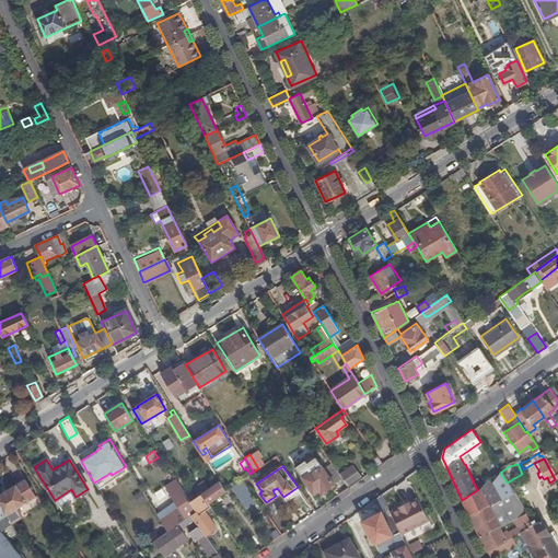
[(321,489),(323,492),(335,485),(322,466),(311,474),(309,469),(301,475),(314,493),(321,489)]
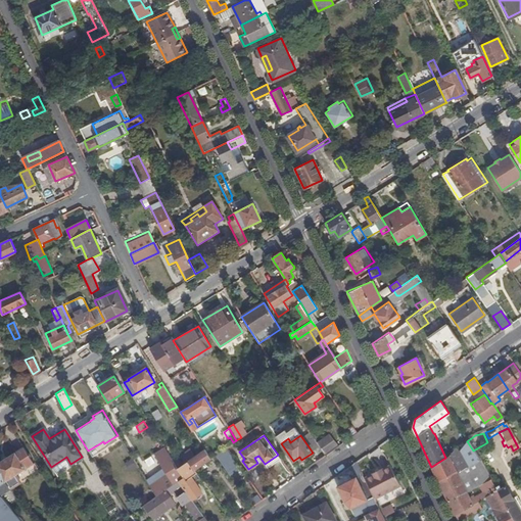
[(325,456),(337,446),(330,436),(318,444),(325,456)]
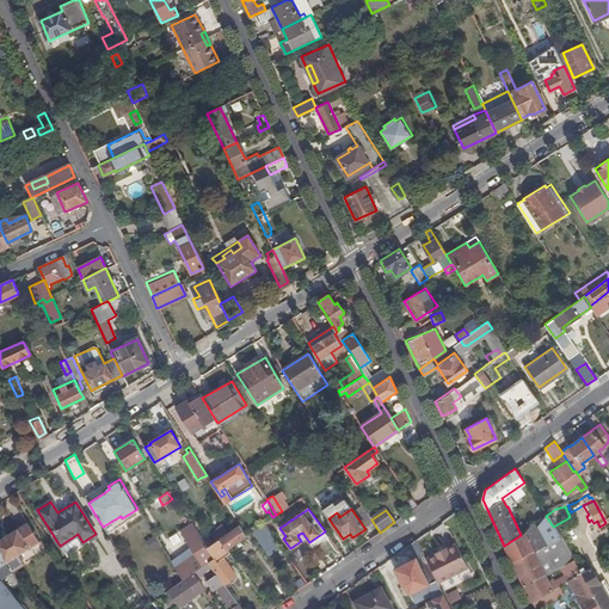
[(526,541),(531,553),(533,555),(559,539),(553,527),(546,516),(535,529),(536,529),(526,541)]
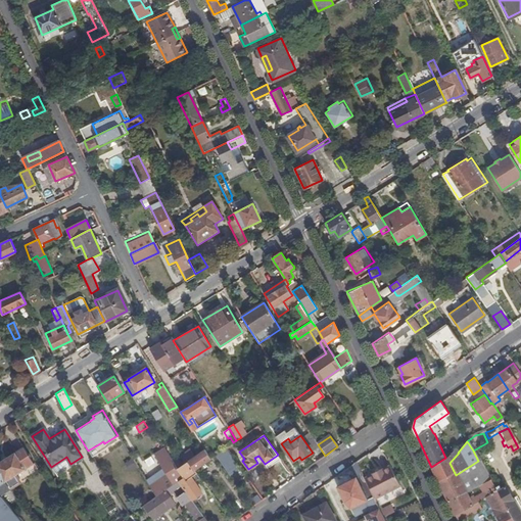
[(8,486),(9,488),(19,482),(14,475),(34,463),(24,446),(0,461),(0,474),(4,480),(8,486)]
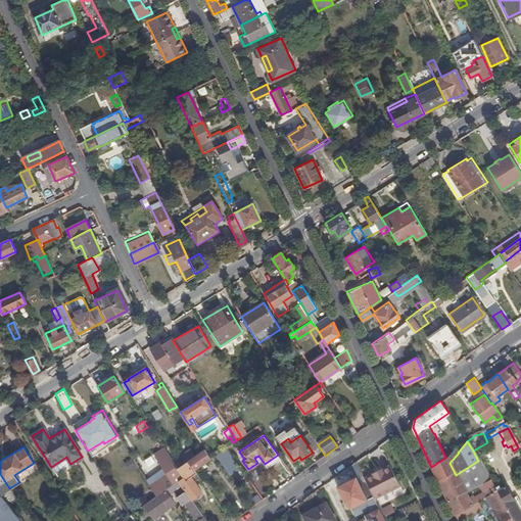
[(166,450),(164,447),(154,454),(156,456),(166,450)]
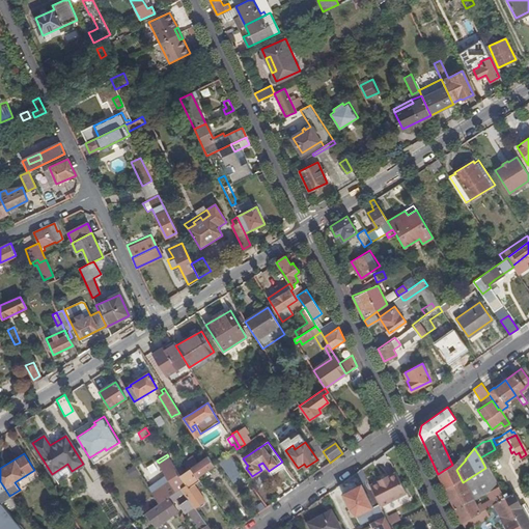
[(235,473),(241,470),(229,455),(224,458),(235,473)]
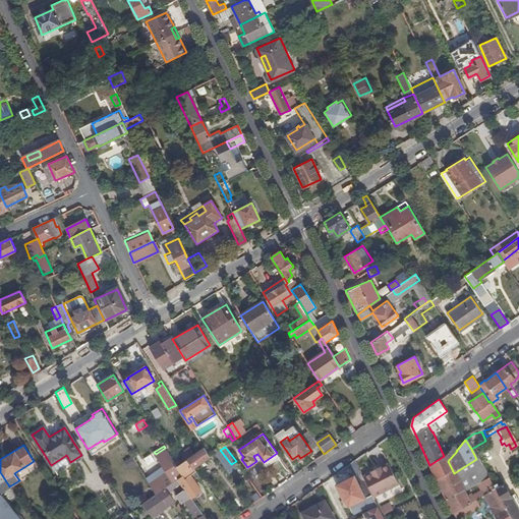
[(156,495),(177,479),(182,475),(177,466),(176,465),(165,448),(156,454),(163,466),(146,478),(156,495)]
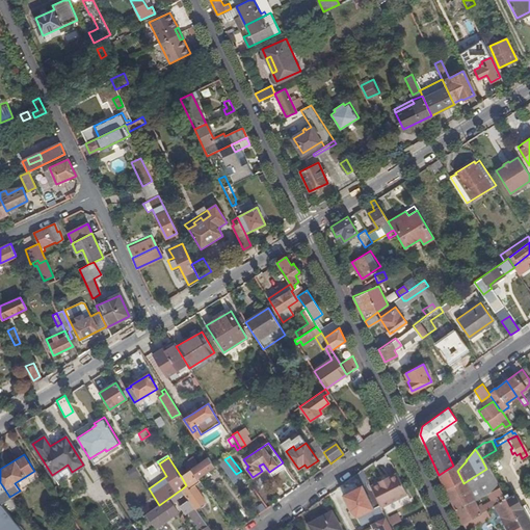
[(190,470),(190,469),(196,465),(191,457),(185,462),(190,470)]
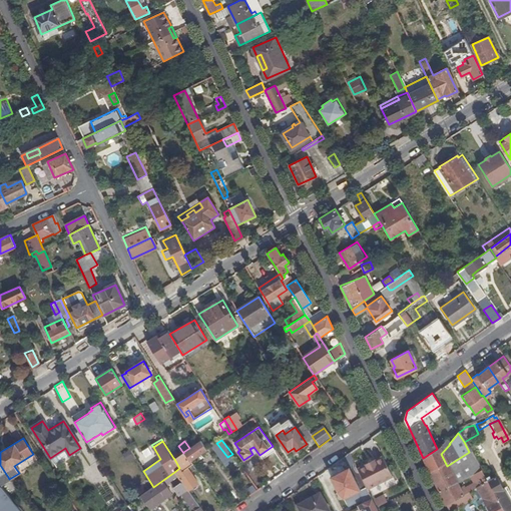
[(183,452),(190,461),(206,450),(200,441),(189,448),(183,452)]
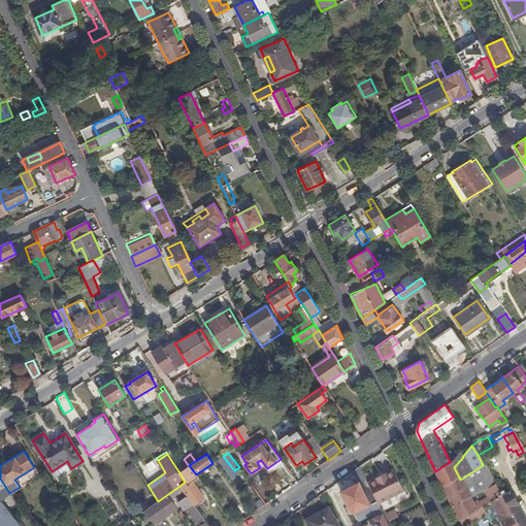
[(435,471),(433,472),(441,488),(459,478),(454,467),(463,457),(462,457),(458,454),(452,461),(450,462),(435,471)]
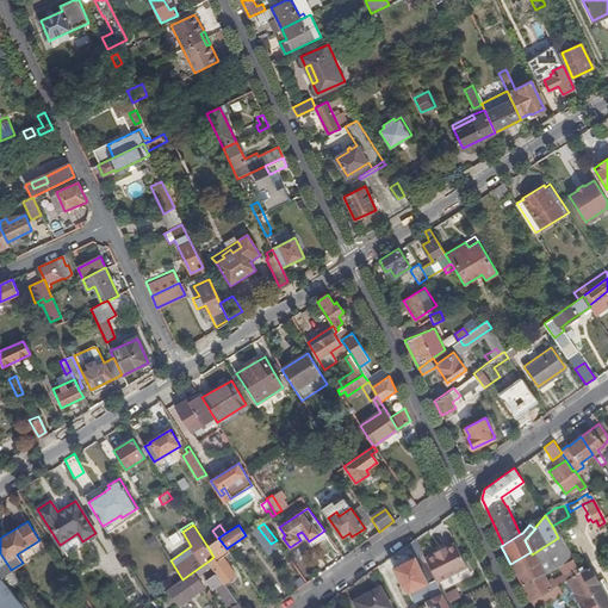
[(157,544),(153,537),(146,541),(150,548),(157,544)]
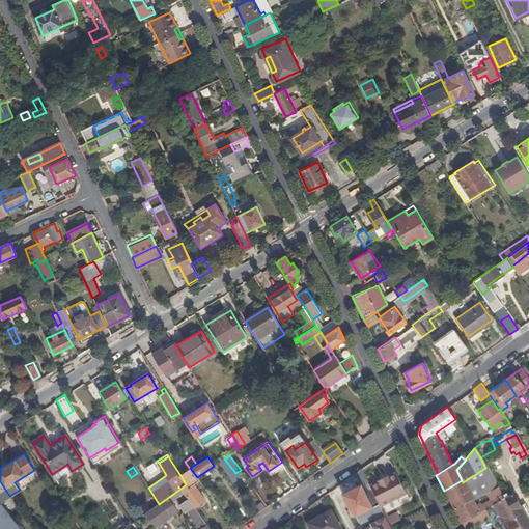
[(196,489),(202,484),(197,477),(190,468),(190,469),(185,472),(181,475),(186,484),(181,489),(188,498),(194,507),(204,500),(196,489)]
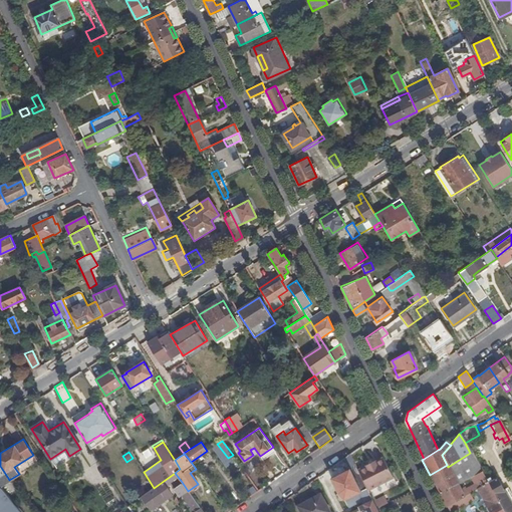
[(448,467),(456,484),(457,485),(470,478),(481,472),(470,453),(448,467)]
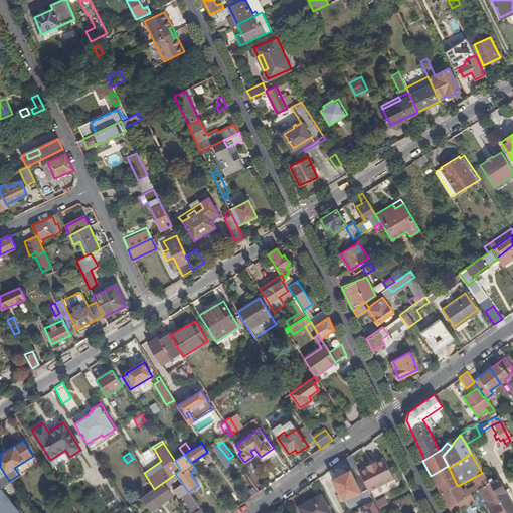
[(37,463),(33,456),(14,468),(19,475),(37,463)]
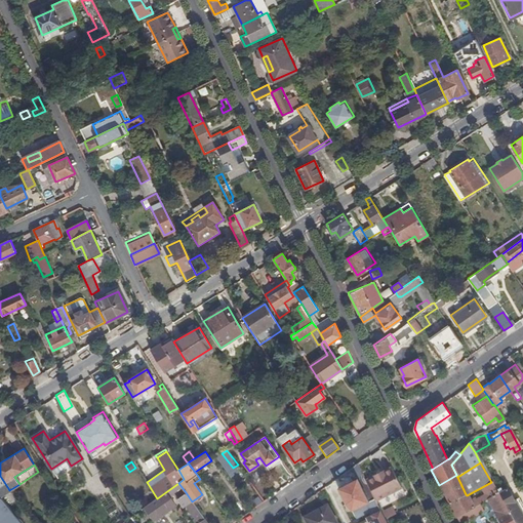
[(363,475),(374,498),(400,486),(389,465),(363,475)]
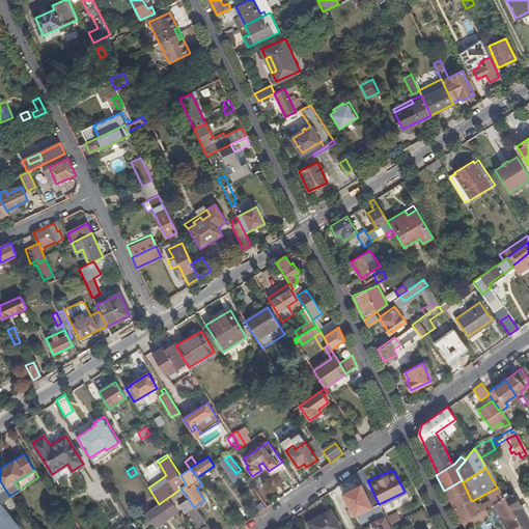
[(383,517),(385,516),(379,504),(367,480),(343,493),(351,508),(355,514),(360,525),(374,518),(376,520),(372,522),(371,524),(371,525),(372,528),(379,523),(383,517)]
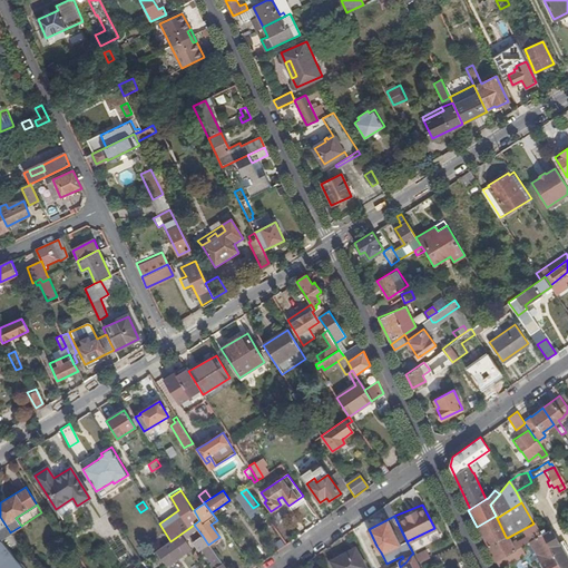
[(496,516),(477,527),(487,549),(506,537),(497,518),(496,516)]
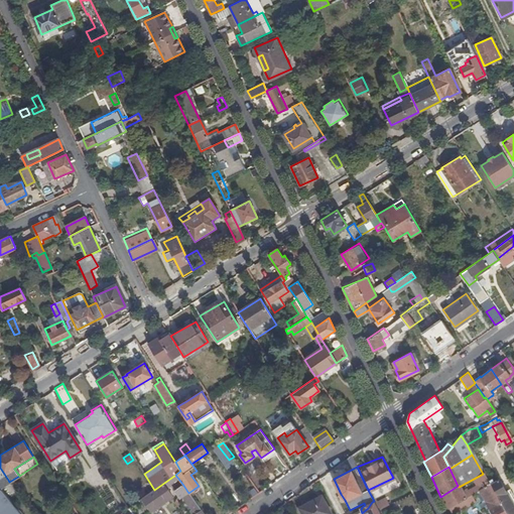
[(0,487),(4,485),(3,483),(8,480),(4,474),(0,468),(0,487)]
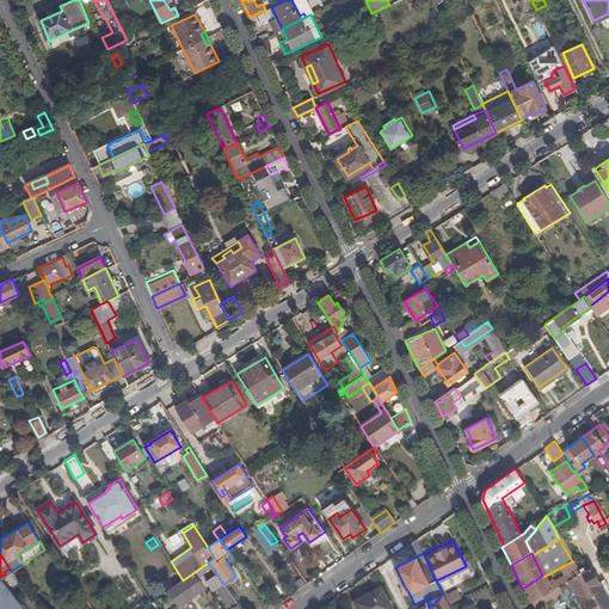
[(542,576),(522,589),(530,604),(559,588),(563,585),(566,583),(579,576),(578,573),(572,561),(559,568),(563,574),(547,584),(543,577),(542,576)]
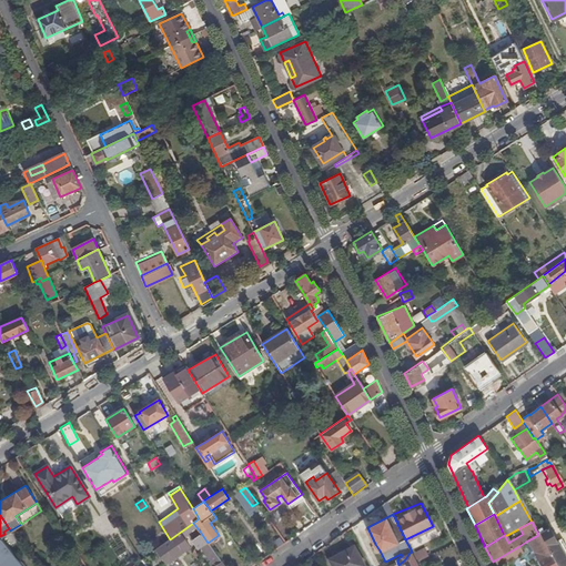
[(192,541),(201,533),(193,523),(170,539),(155,548),(167,563),(189,547),(183,538),(189,535),(192,541)]
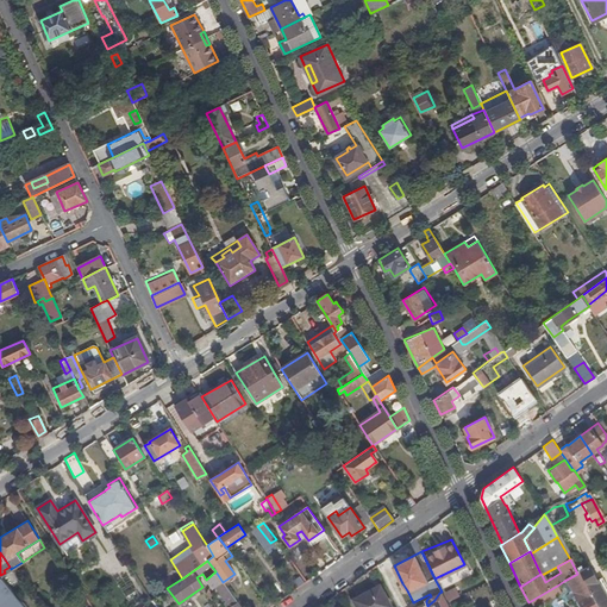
[(577,574),(596,606),(606,606),(606,602),(606,592),(600,581),(595,582),(588,569),(582,573),(580,569),(576,571),(577,574)]
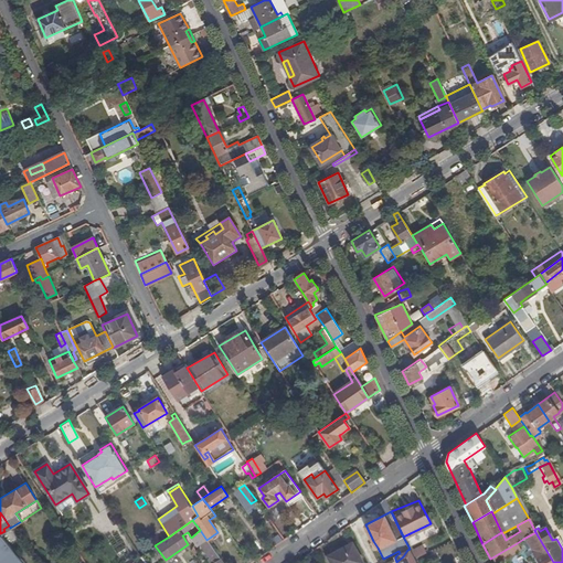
[(6,540),(16,537),(12,529),(2,532),(6,540)]
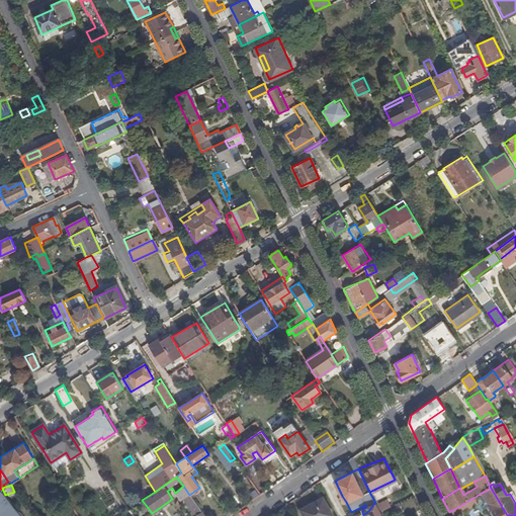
[(193,515),(204,515),(189,495),(183,486),(175,493),(178,498),(180,500),(183,498),(192,511),(191,512),(193,515)]
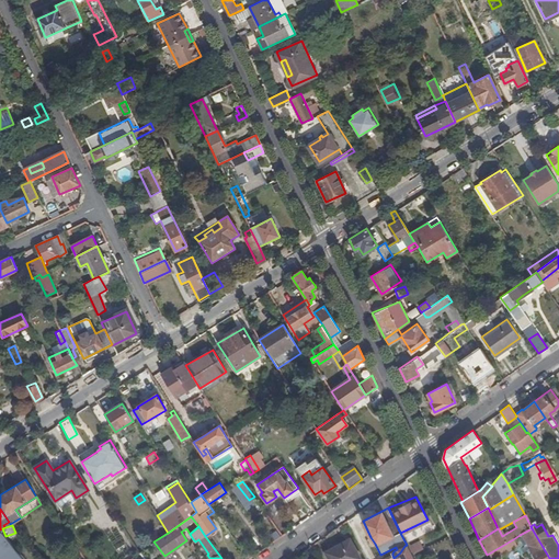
[(531,554),(533,558),(549,558),(532,528),(520,535),(531,554)]
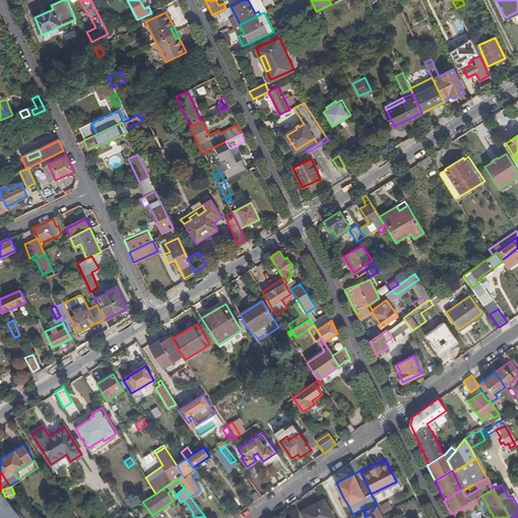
[(0,517),(19,517),(20,517),(0,493),(0,517)]
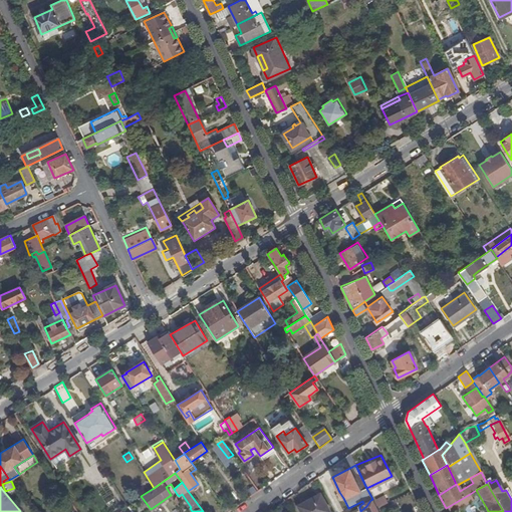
[(476,490),(473,492),(483,509),(486,507),(476,490)]
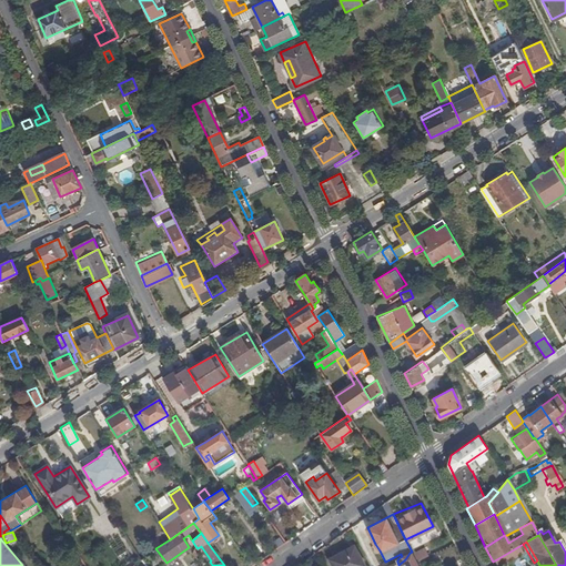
[(362,565),(364,565),(354,545),(329,557),(332,565),(362,565)]
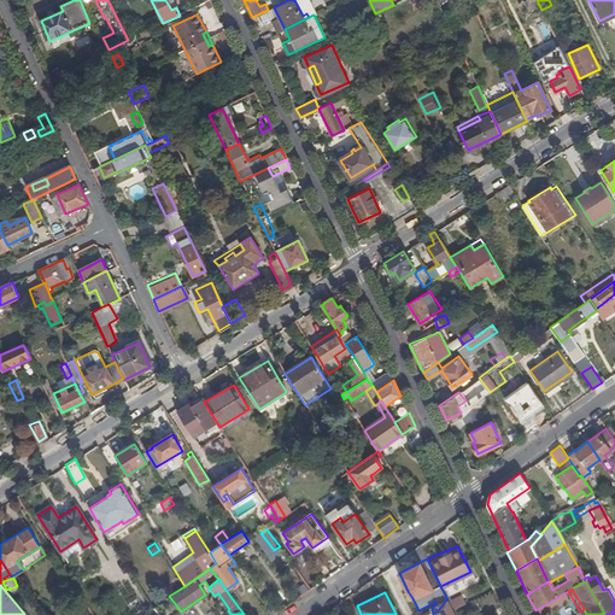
[(564,593),(536,610),(537,614),(543,614),(569,601),(564,593)]
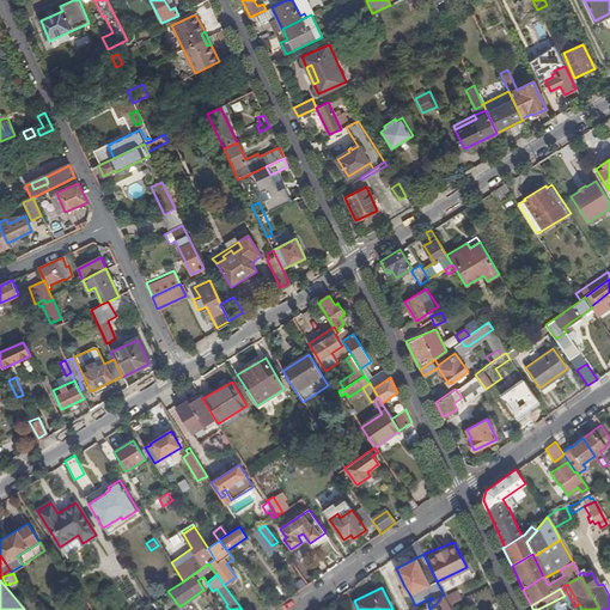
[(434,609),(444,602),(446,599),(444,595),(441,596),(437,603),(429,609),(431,609),(434,609)]
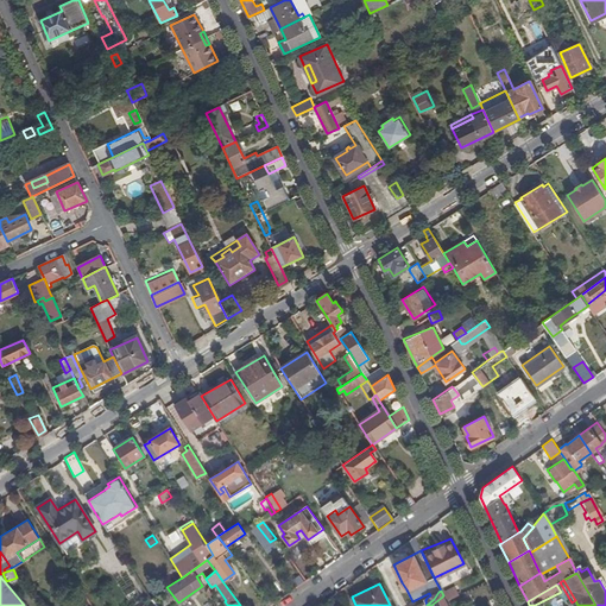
[(156,605),(151,599),(150,599),(145,592),(141,595),(143,598),(132,605),(156,605)]
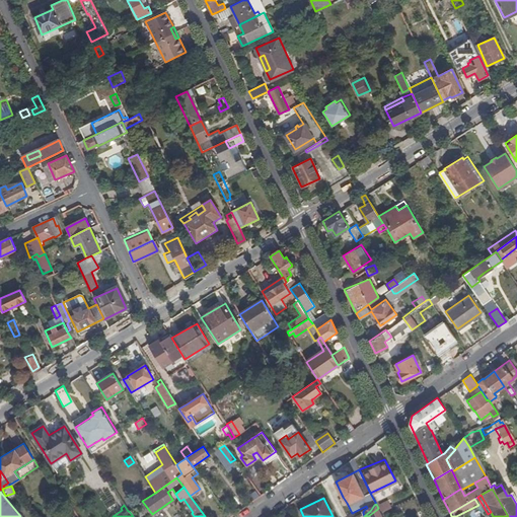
[(386,505),(376,510),(379,516),(389,511),(386,505)]
